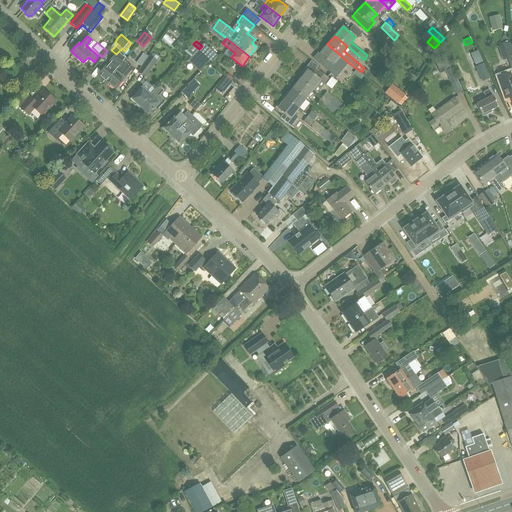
[(498,47),(503,60),(507,59),(511,69),(511,68),(511,54),(508,43),(498,47)]
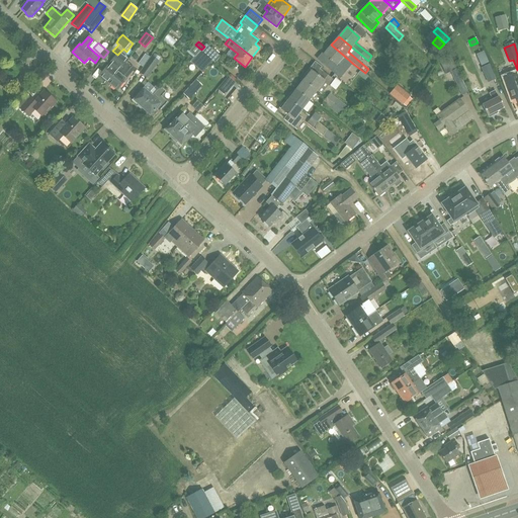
[(196,56),(201,50),(195,45),(190,50),(196,56)]
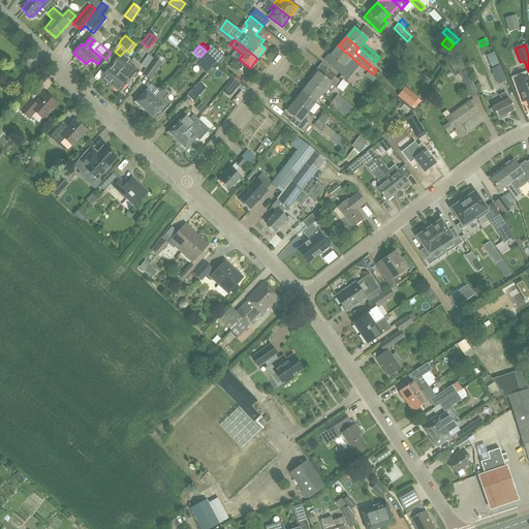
[(206,51),(210,55),(220,64),(225,58),(211,45),(209,48),(206,51)]
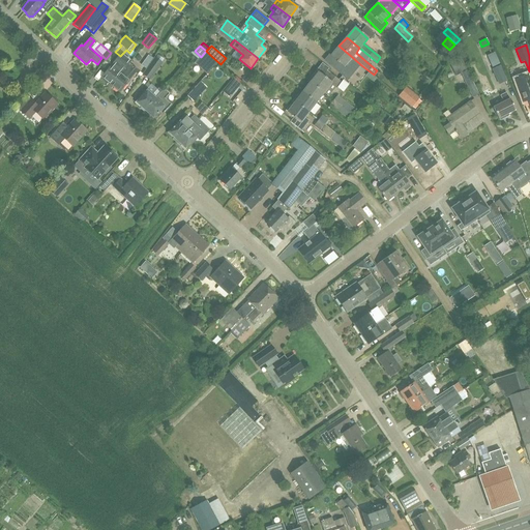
[(339,46),(331,56),(344,66),(352,57),(339,46)]
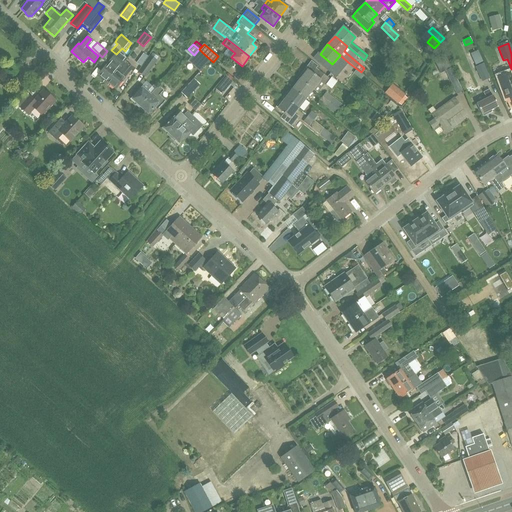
[(150,55),(157,60),(159,57),(152,52),(150,55)]
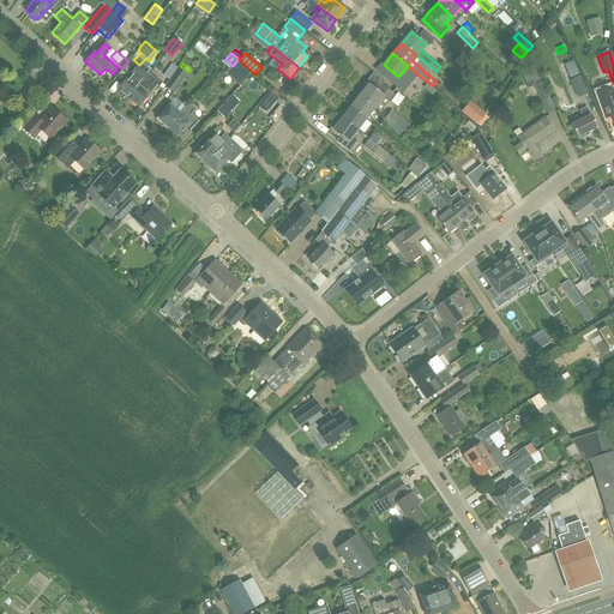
[(118,90),(128,98),(139,85),(136,82),(143,72),(137,67),(130,77),(118,90)]
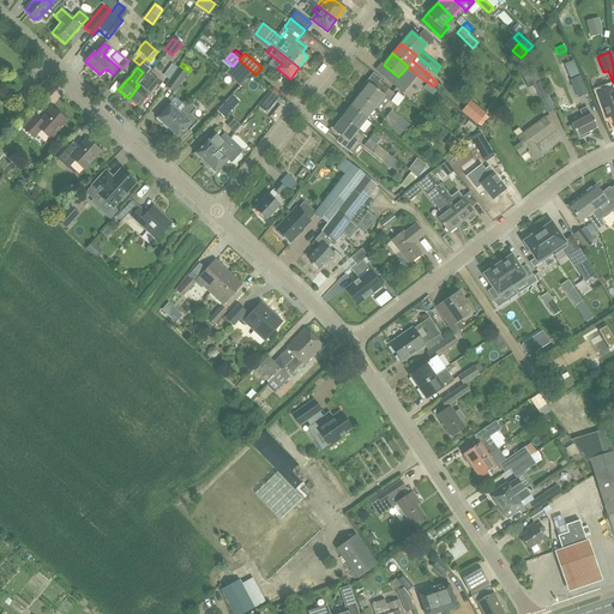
[(534,67),(521,74),(524,80),(537,74),(534,67)]
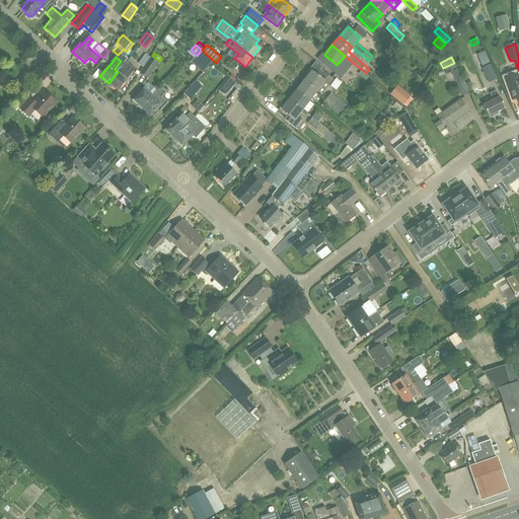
[(142,72),(147,76),(156,64),(150,60),(142,72)]
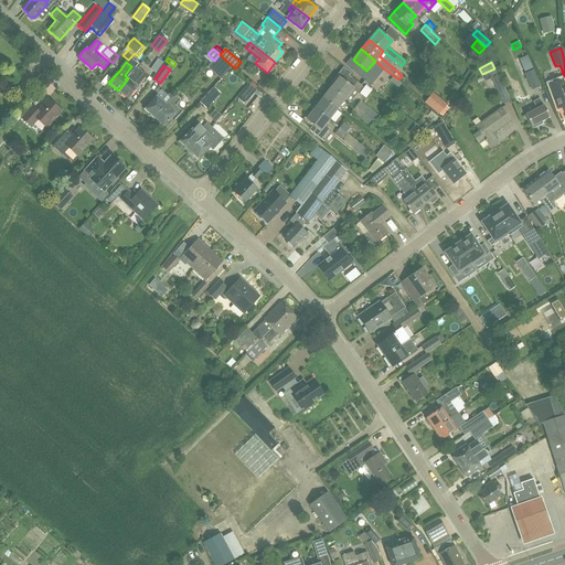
[(128,78),(118,91),(127,98),(137,86),(146,75),(137,67),(132,73),(134,74),(131,76),(130,75),(128,78)]
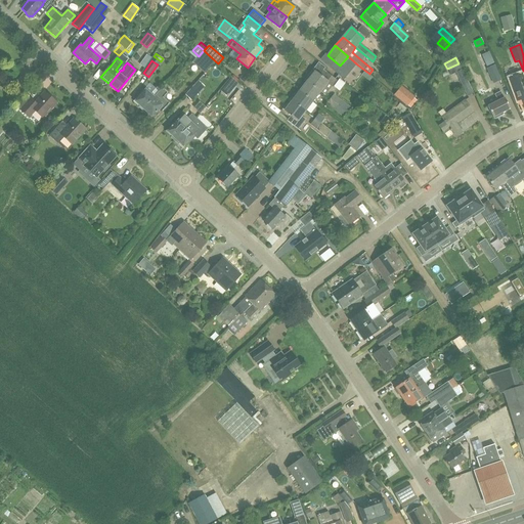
[(501,79),(494,64),(487,69),(493,83),(501,79)]
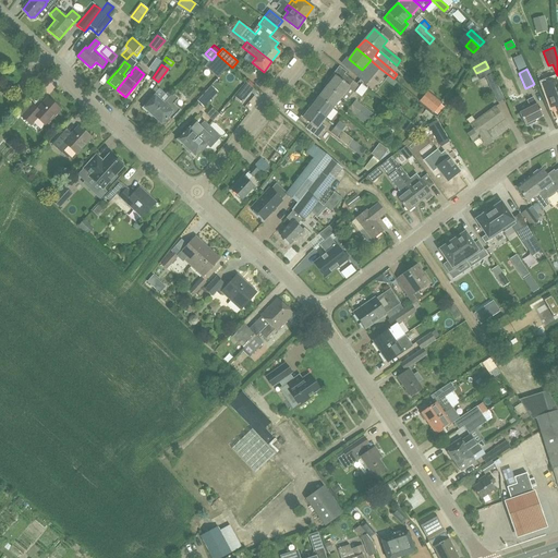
[(335,76),(327,86),(341,98),(343,100),(346,101),(359,86),(344,74),(340,81),(335,76)]
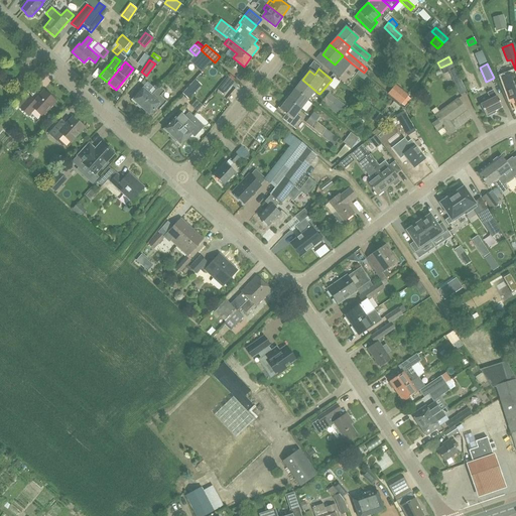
[(466,92),(455,69),(448,72),(460,95),(466,92)]
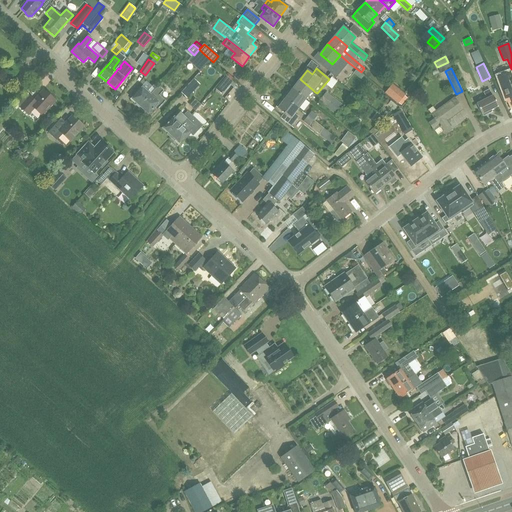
[(498,78),(501,85),(504,83),(511,103),(511,80),(511,81),(509,73),(498,78)]
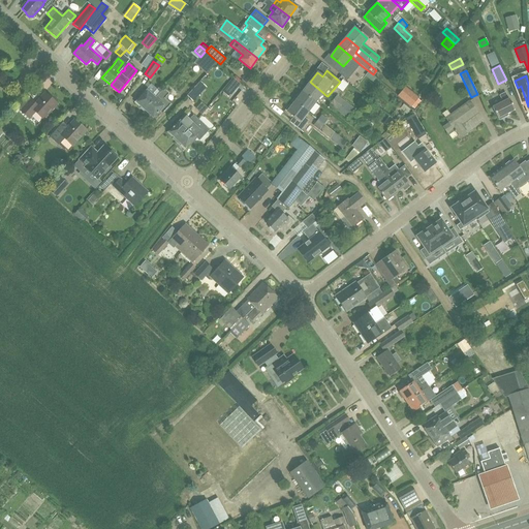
[(12,86),(22,95),(30,86),(21,76),(12,86)]
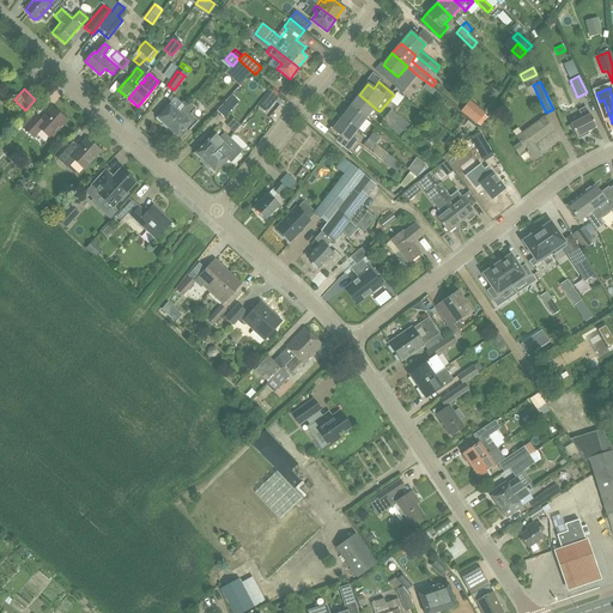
[(263,98),(272,104),(278,97),(269,91),(263,98)]
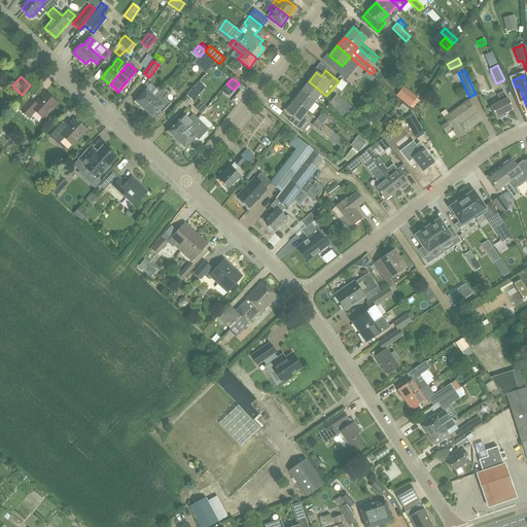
[(336,88),(341,92),(347,84),(341,79),(336,88)]
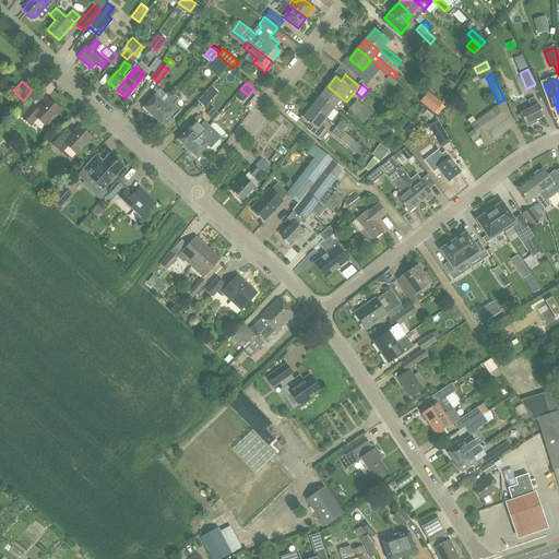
[(328,86),(319,97),(333,108),(342,98),(328,86)]
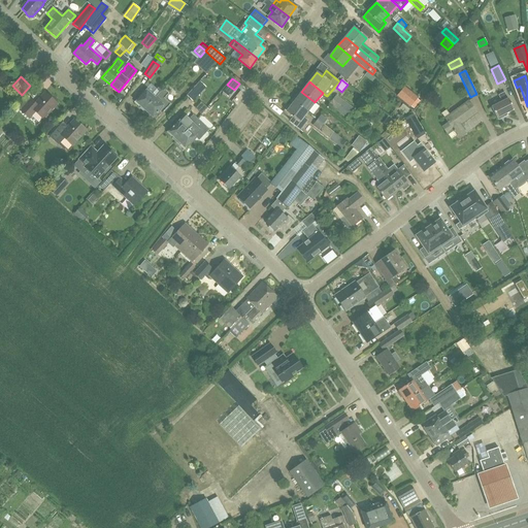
[(196,87),(188,96),(192,101),(201,92),(196,87)]
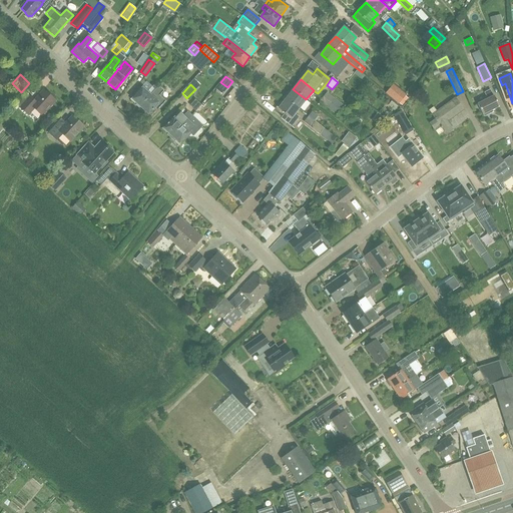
[(158,86),(150,95),(140,106),(148,114),(153,107),(157,110),(165,101),(160,95),(163,90),(158,86)]
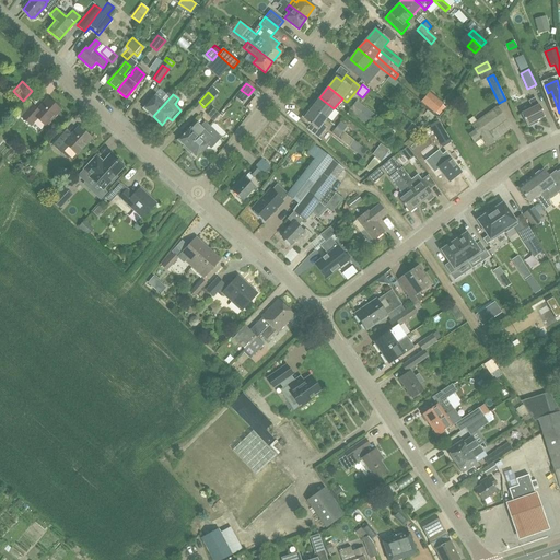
[(424,104),(436,114),(443,105),(432,95),(424,104)]
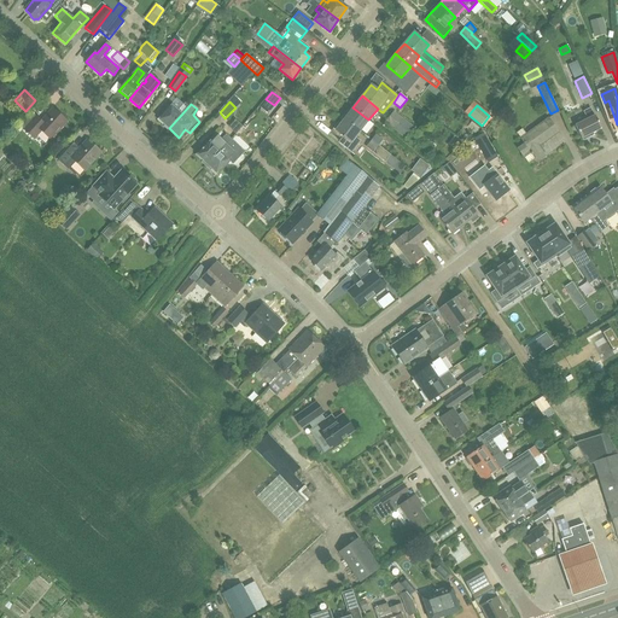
[(158,120),(169,128),(181,115),(170,106),(158,120)]
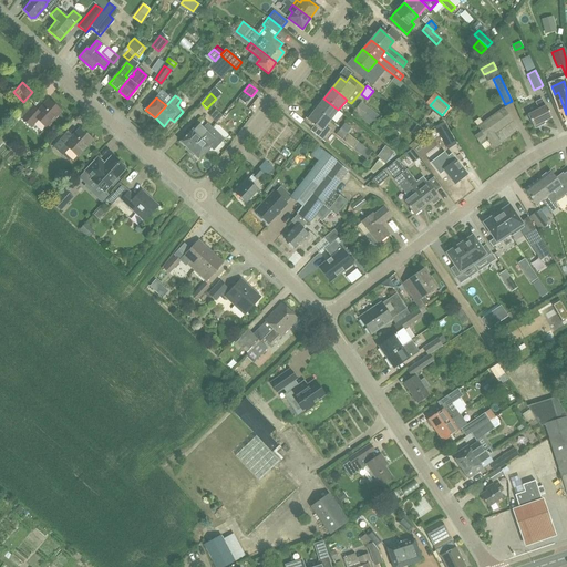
[(323,99),(316,109),(330,120),(338,110),(323,99)]
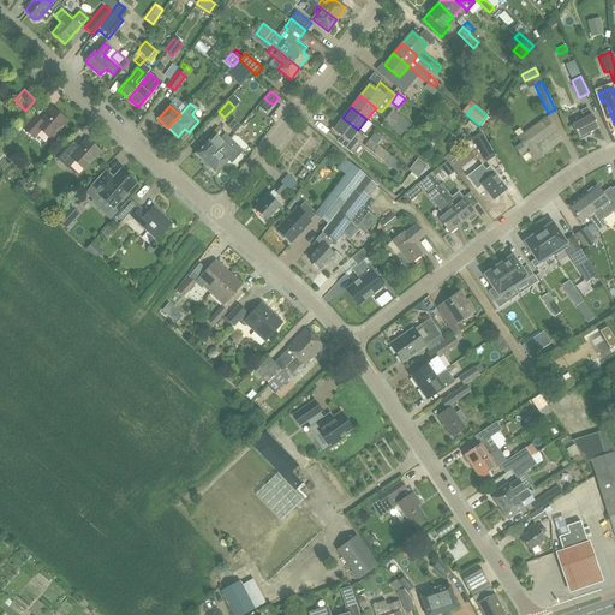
[(34,115),(23,127),(31,135),(34,138),(37,135),(41,130),(49,138),(66,121),(52,108),(40,121),(34,115)]
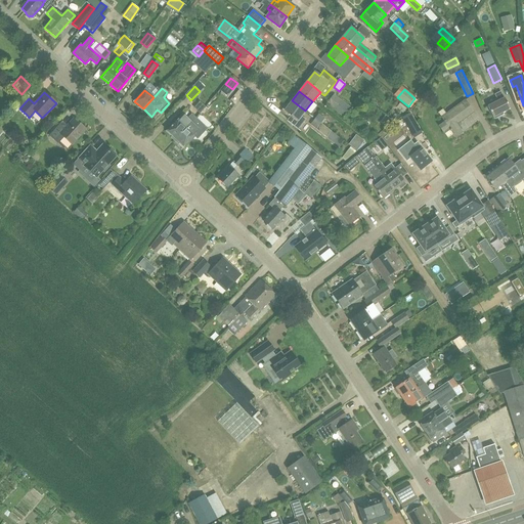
[(487,106),(491,115),(492,118),(493,118),(494,120),(503,115),(501,113),(509,110),(504,98),(499,92),(494,94),(498,101),(487,106)]
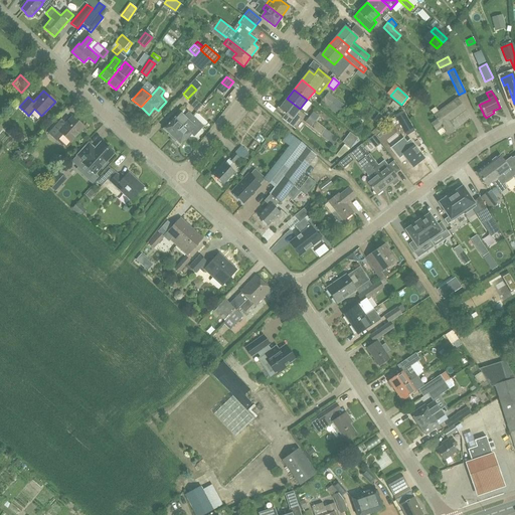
[(328,93),(324,98),(341,112),(345,106),(328,93)]
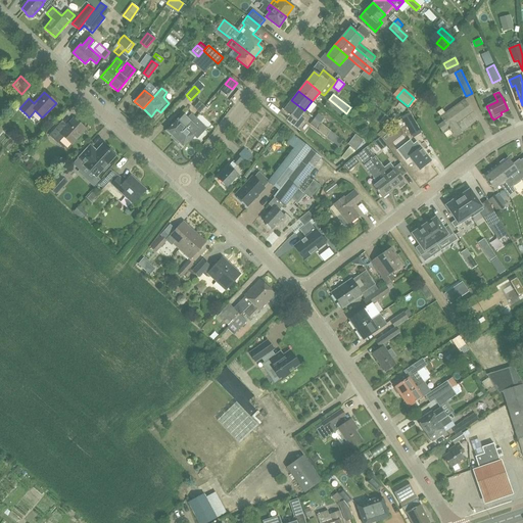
[(16,105),(19,108),(29,98),(26,96),(16,105)]
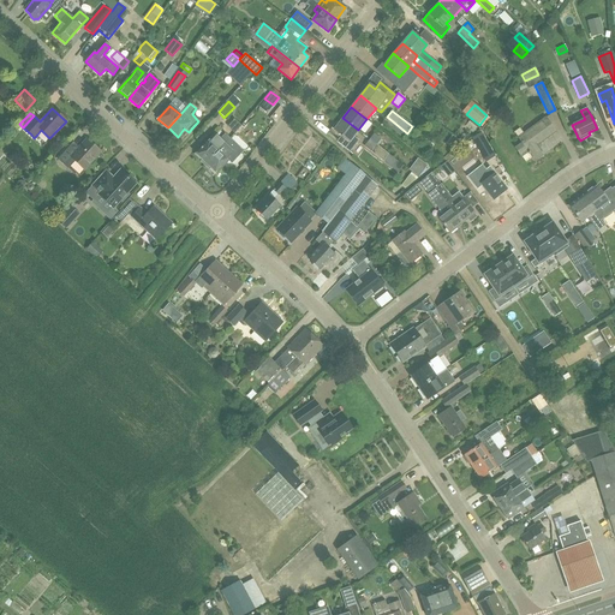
[(239,114),(227,126),(233,132),(245,119),(239,114)]
